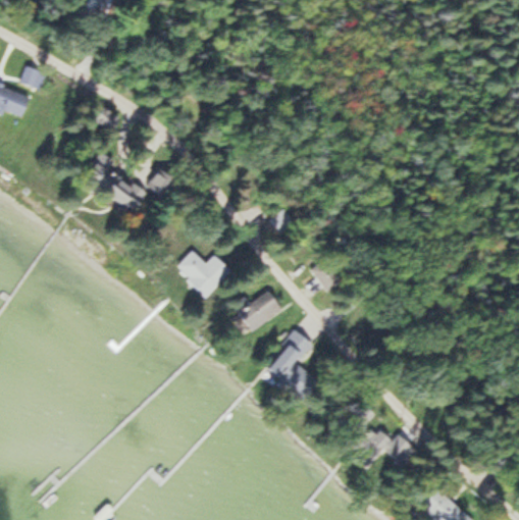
[(88,0),(85,12),(115,21),(121,0),(88,0)]
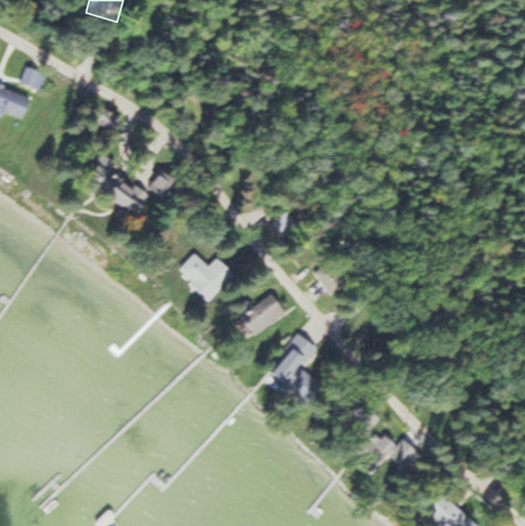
[(27,66),(20,85),(40,93),(47,74),(27,66)]
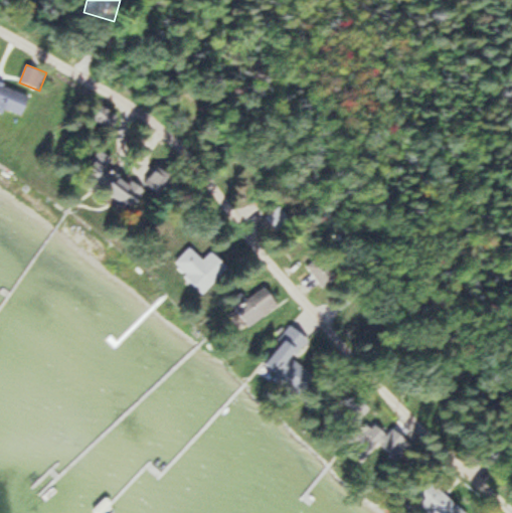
[(0,81),(6,84),(5,87),(30,98),(22,116),(4,109),(2,114),(0,113),(0,81)]
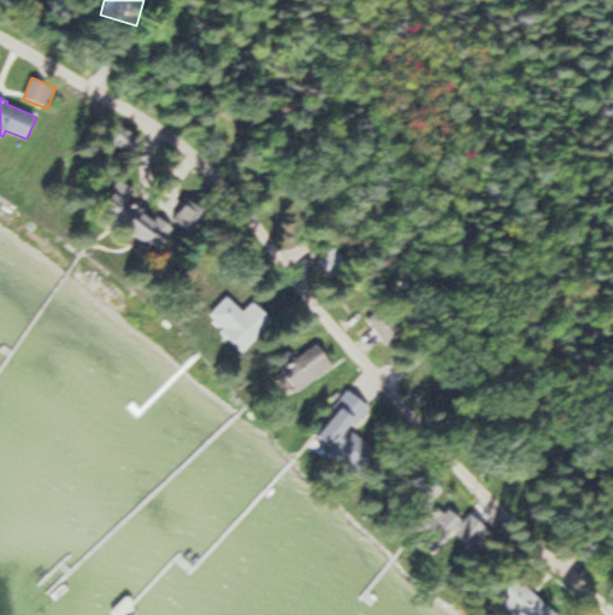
[(122,195),(110,208),(155,253),(168,240),(122,195)]
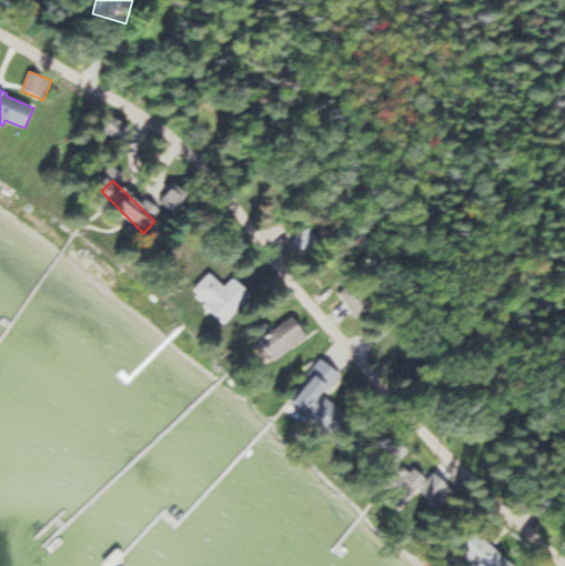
[(321,242),(308,229),(294,243),(308,256),(321,242)]
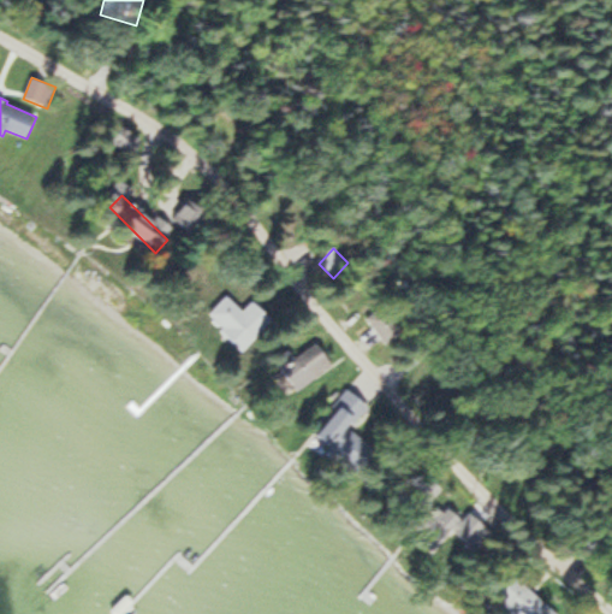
[(208,313),(227,331),(224,335),(241,352),(272,320),(251,300),(242,310),(226,295),(208,313)]
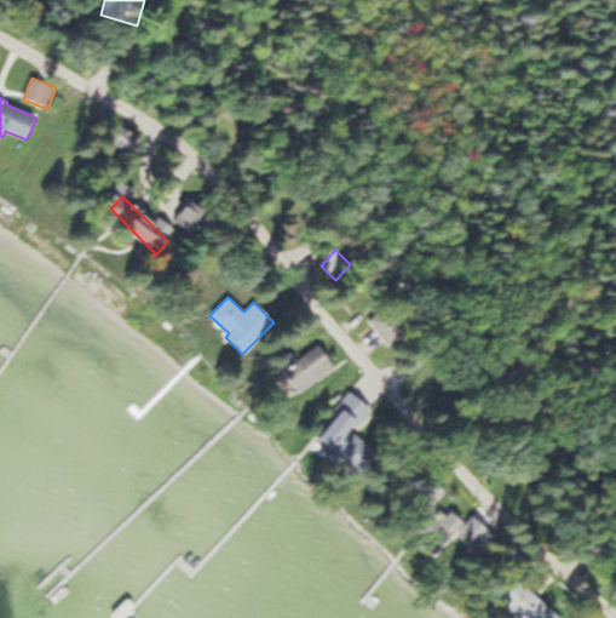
[(408,335),(387,308),(368,322),(389,350),(408,335)]
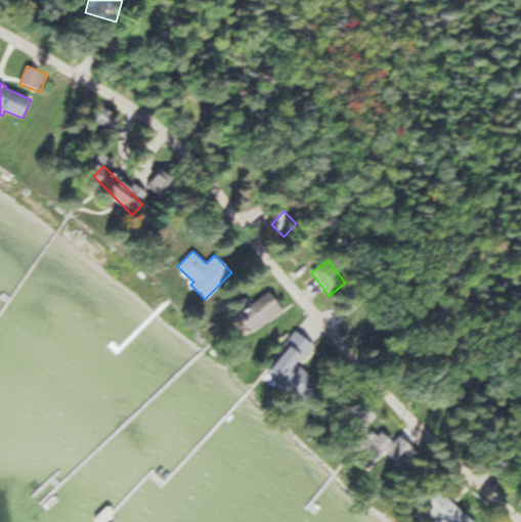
[(252,332),(284,315),(272,295),(241,311),(252,332)]
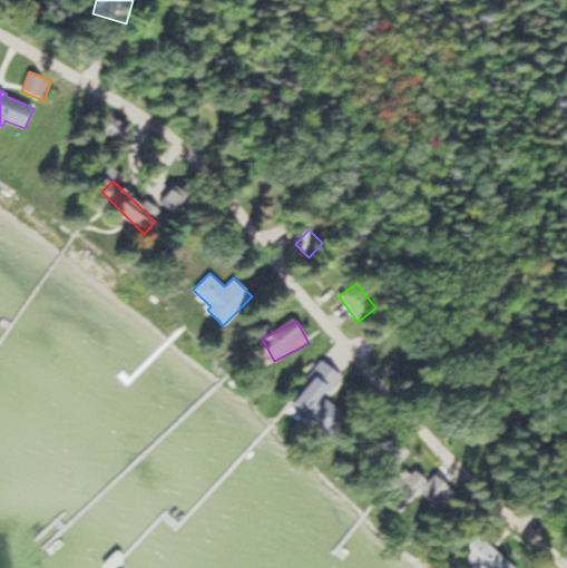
[(293,402),(332,433),(346,415),(325,399),(345,374),(329,360),(293,402)]
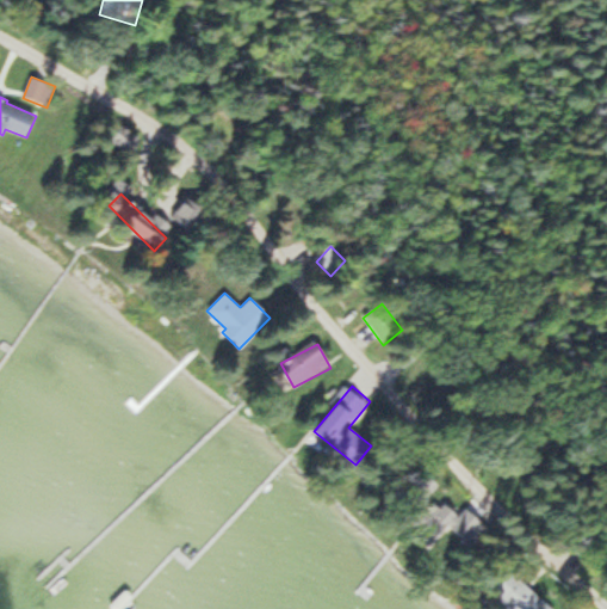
[(445,490),(416,516),(439,541),(451,530),(466,548),(484,531),(445,490)]
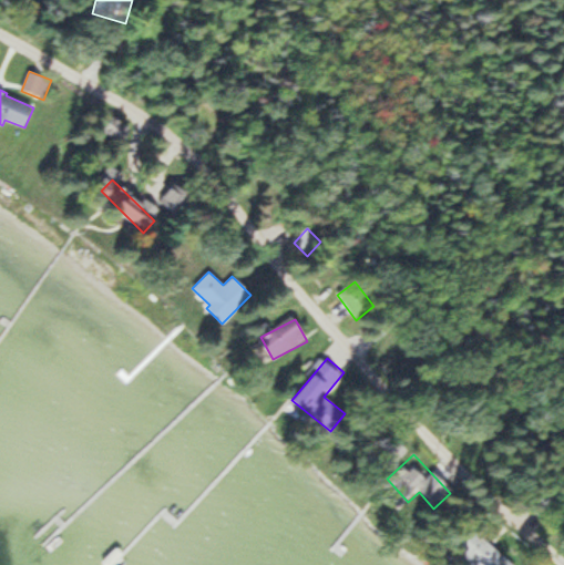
[(510,564),(475,532),(459,551),(474,564),(510,564)]
